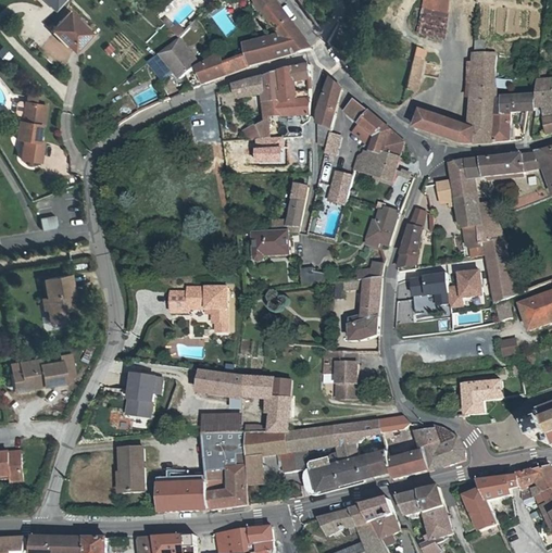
[(41,0),(52,10),(61,0),(41,0)]
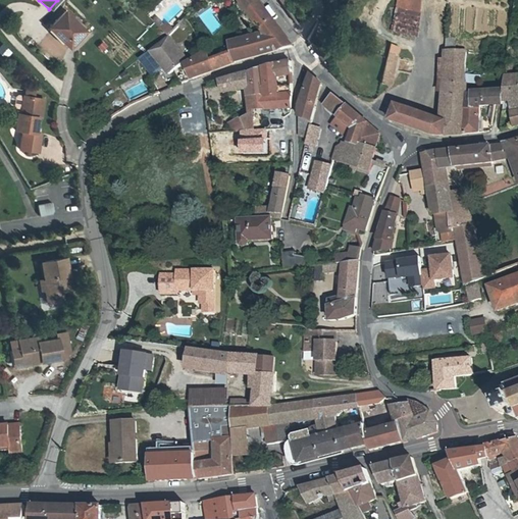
[(263,36),(273,49),(288,45),(256,0),(237,0),(245,13),(263,36)]
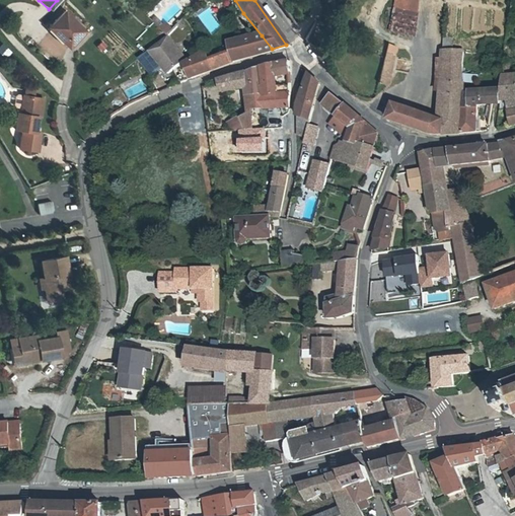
[(392,0),(387,24),(411,29),(416,0),(392,0)]
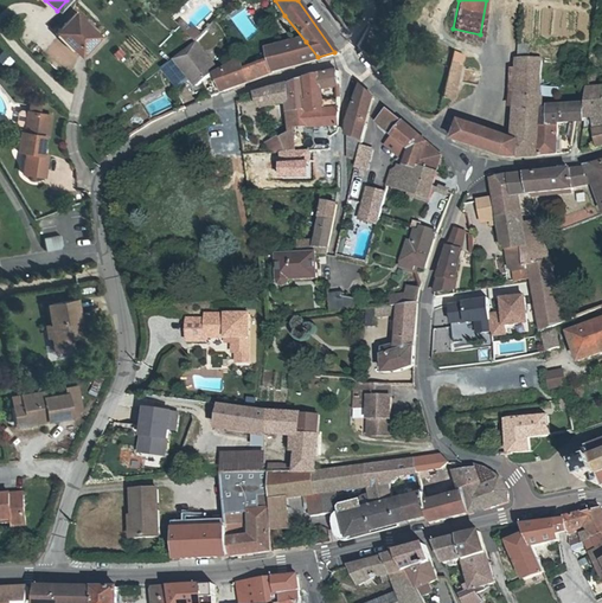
[(71,13),(55,30),(63,37),(61,40),(76,55),(77,53),(93,38),(95,36),(71,13)]
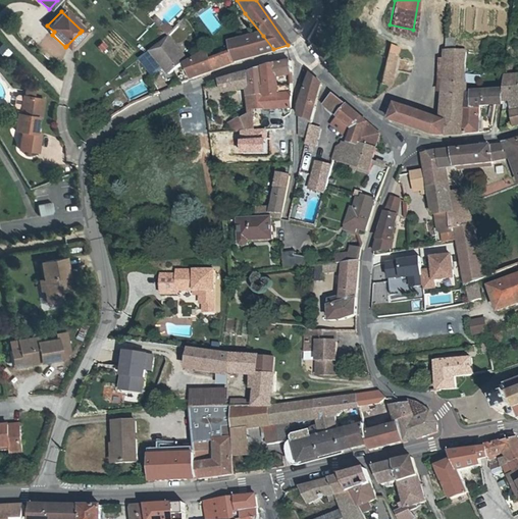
[(175,24),(179,29),(186,22),(182,18),(175,24)]
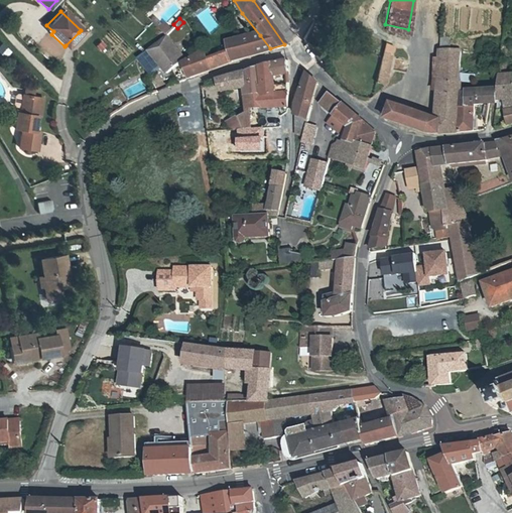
[(79,32),(66,45),(68,47),(81,34),(79,32)]
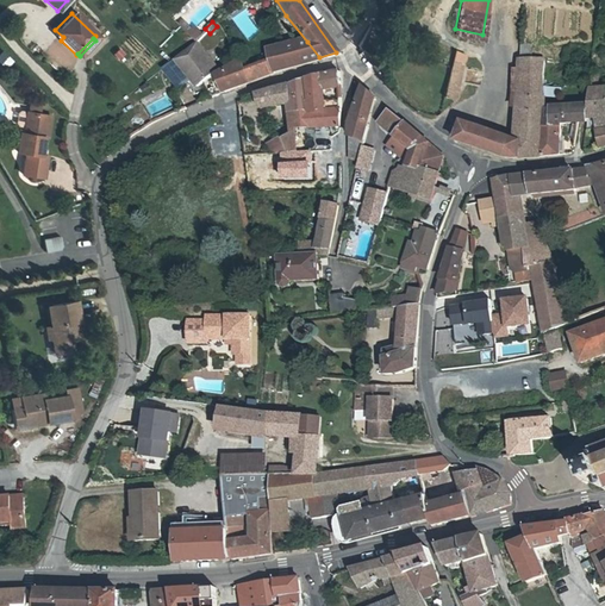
[(192,86),(213,69),(193,41),(170,58),(192,86)]
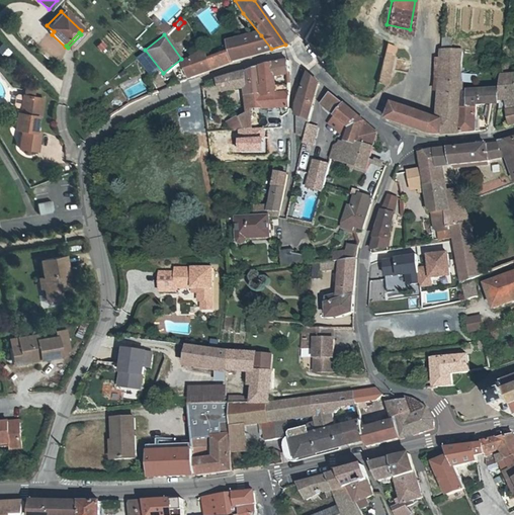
[(230,61),(271,49),(261,35),(226,48),(227,51),(230,61)]
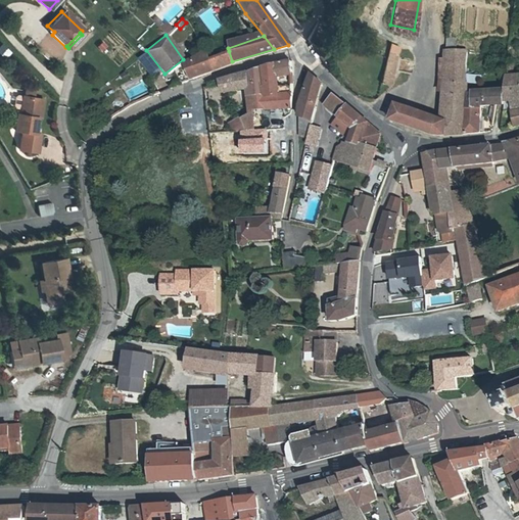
[(465,77),(466,69),(466,51),(455,50),(454,40),(444,40),(442,117),(394,101),(393,104),(387,102),(384,110),(390,113),(388,119),(392,120),(431,132),(435,133),(463,131),(463,130),(464,105),(465,88),(465,77)]
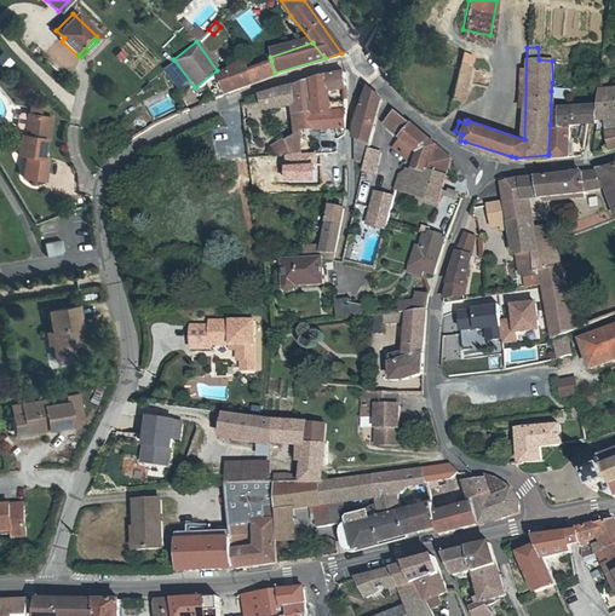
[(457,56),(449,85),(461,88),(469,58),(457,56)]
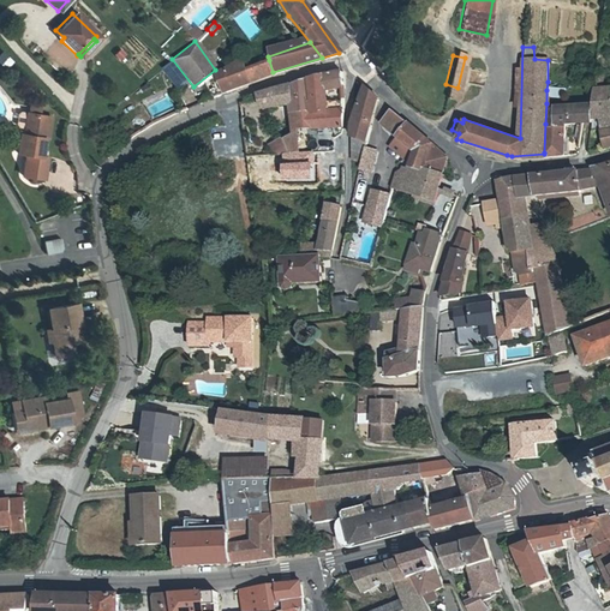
[(259,77),(273,72),(269,60),(241,71),(246,83),(259,77)]
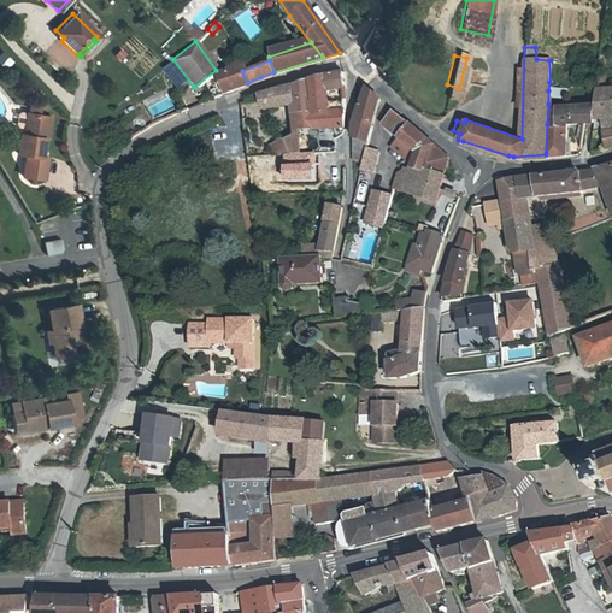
[(549,82),(548,90),(569,90),(571,60),(555,60),(555,81),(549,82)]
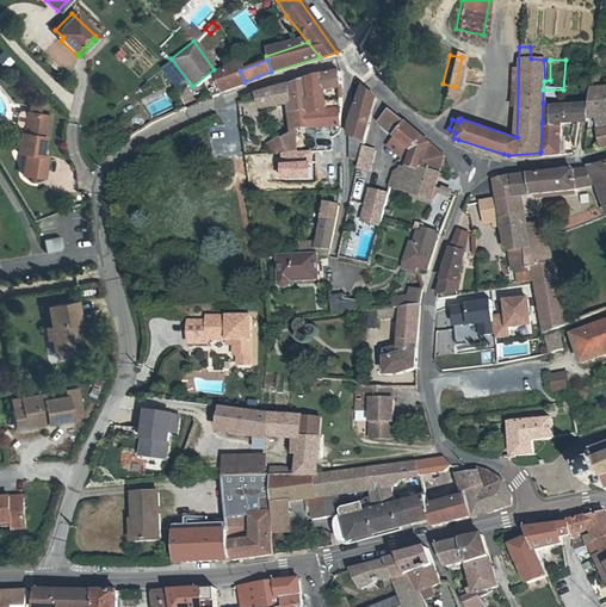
[(245,82),(240,70),(236,61),(214,78),(221,92),(245,82)]
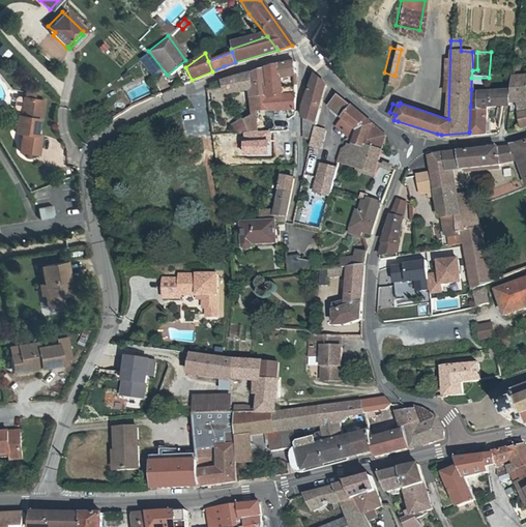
[(146,55),(138,62),(150,80),(159,72),(146,55)]
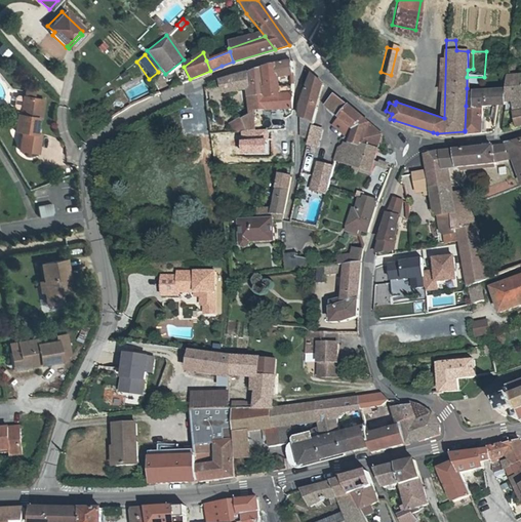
[(399,56),(398,67),(409,68),(410,57),(399,56)]
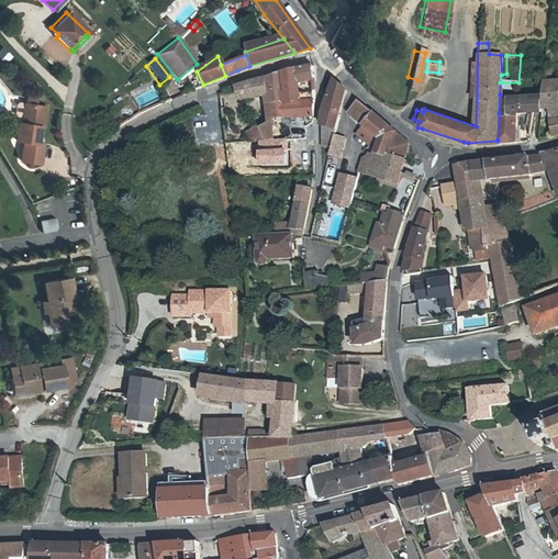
[(311,63),(280,70),(281,99),(298,99),(297,91),(296,80),(311,77),(311,63)]
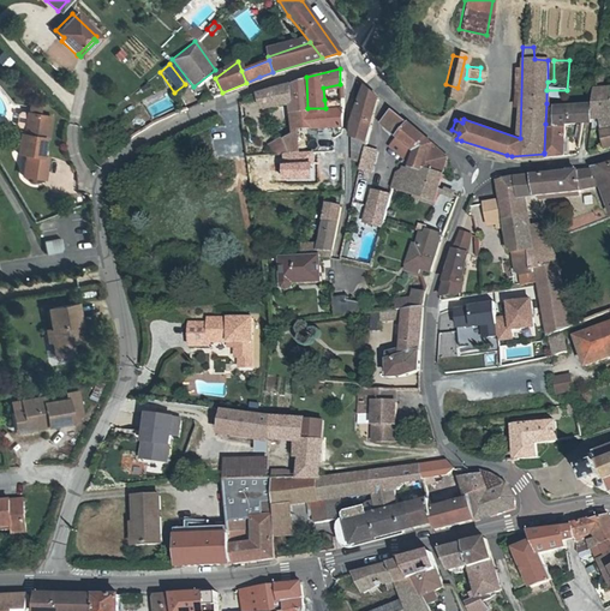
[(308,108),(306,77),(287,82),(274,87),(255,94),(258,108),(268,106),(289,101),(291,109),(308,108)]
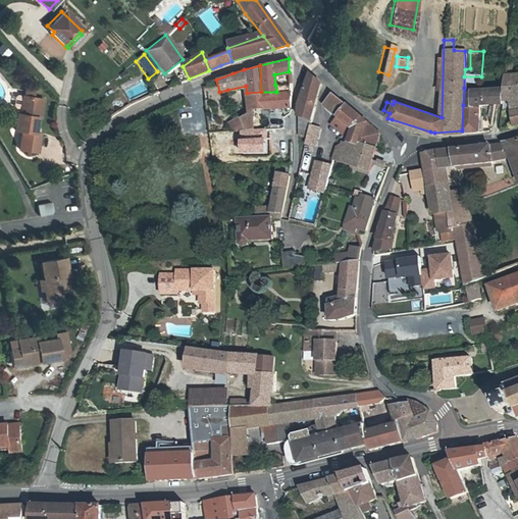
[(504,87),(503,99),(509,97),(517,75),(517,71),(504,72),(504,76),(504,87)]
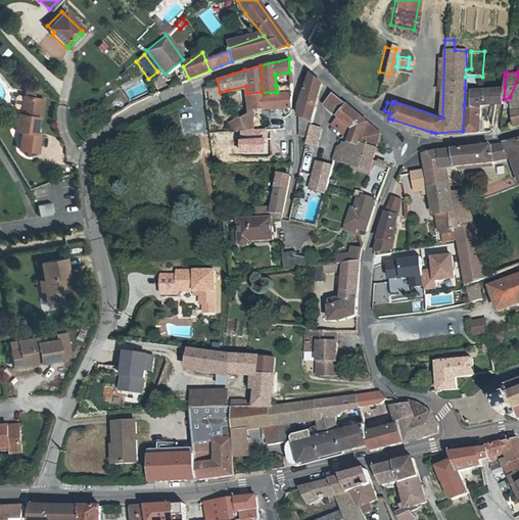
[(298,101),(297,114),(311,116),(313,106),(321,82),(309,73),(298,101)]
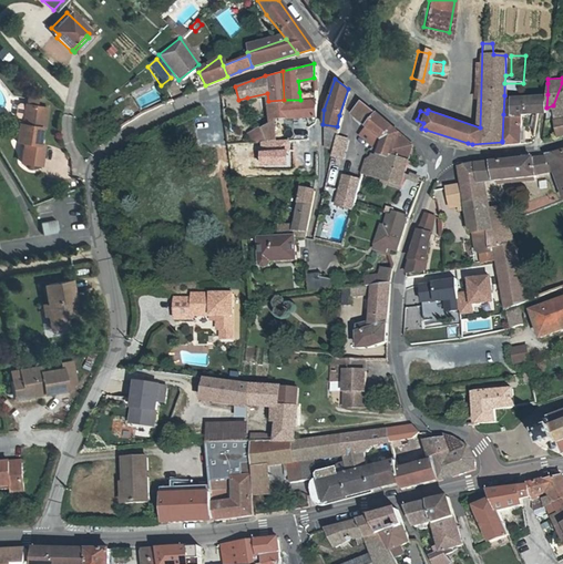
[(562,82),(553,105),(558,132),(562,131),(562,82)]
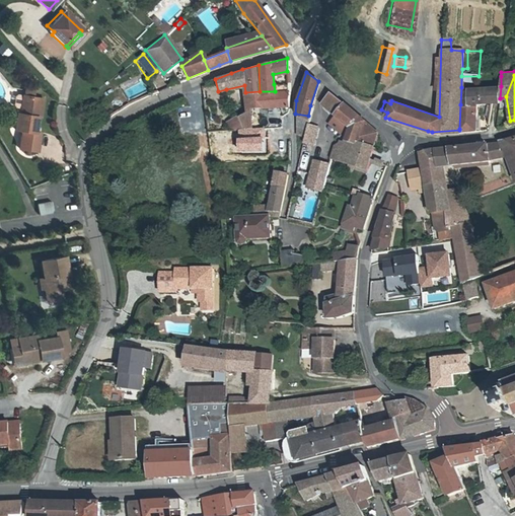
[(492,100),(500,98),(501,86),(461,87),(460,104),(476,102),(483,102),(492,100)]
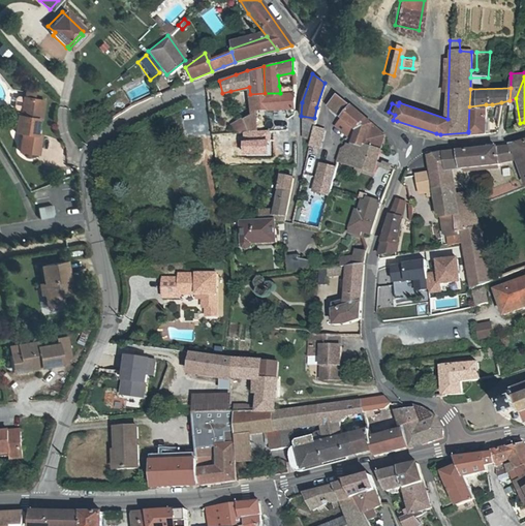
[(42,101),(31,100),(33,92),(24,90),(23,98),(21,98),(19,110),(18,116),(14,115),(11,131),(20,133),(33,135),(36,119),(38,120),(42,101)]
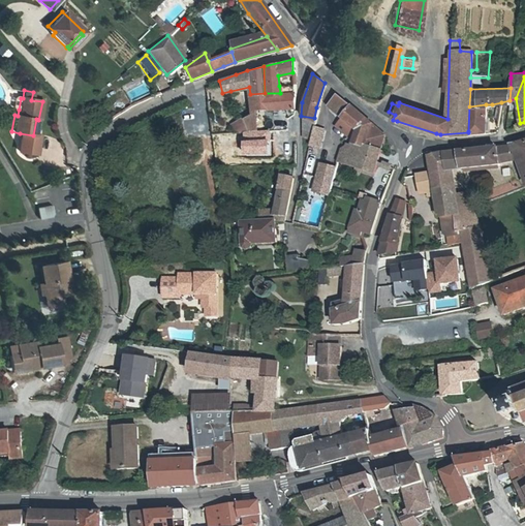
[(265,93),(250,94),(252,109),(294,109),(294,93),(280,93),(265,93)]
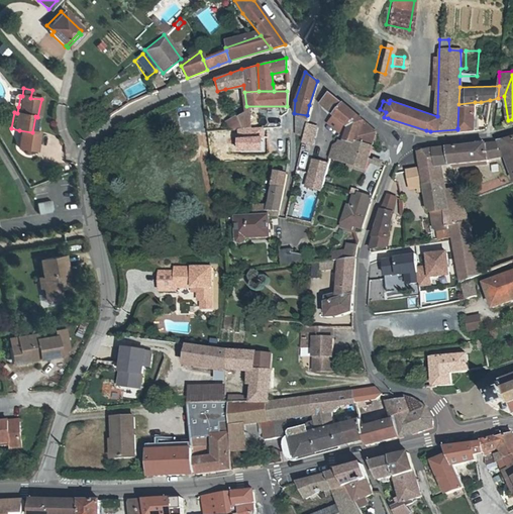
[(332,114),(341,102),(328,91),(319,102),(330,112),(332,114)]
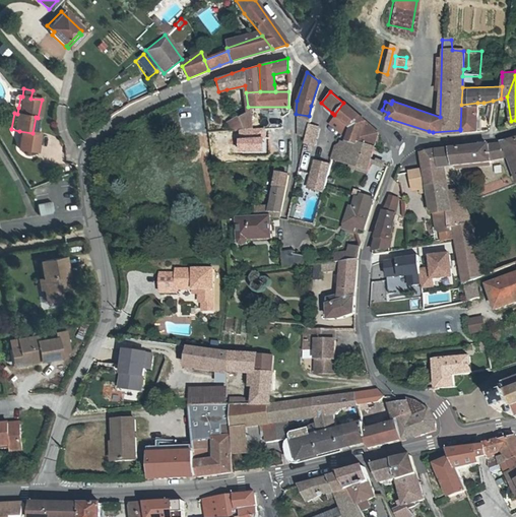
[(18,108),(20,97),(15,95),(13,97),(12,105),(13,108),(15,108),(18,108)]
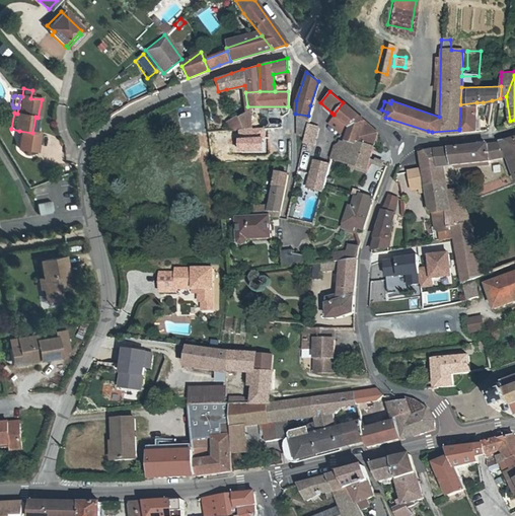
[(346,129),(343,134),(371,145),(379,128),(362,118),(361,119),(343,102),(334,115),(332,118),(346,129)]
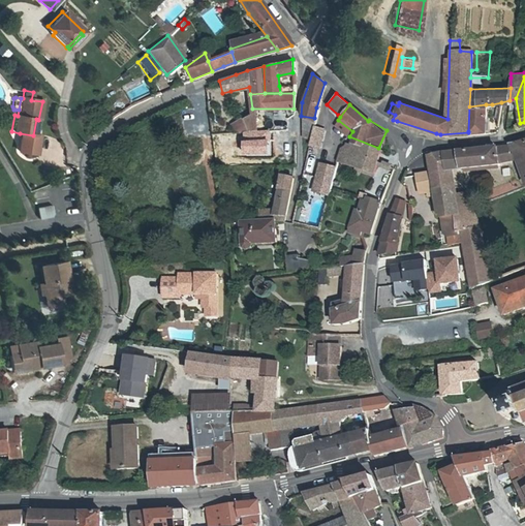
[(486,104),(469,106),(468,131),(474,131),(483,130),(486,104)]
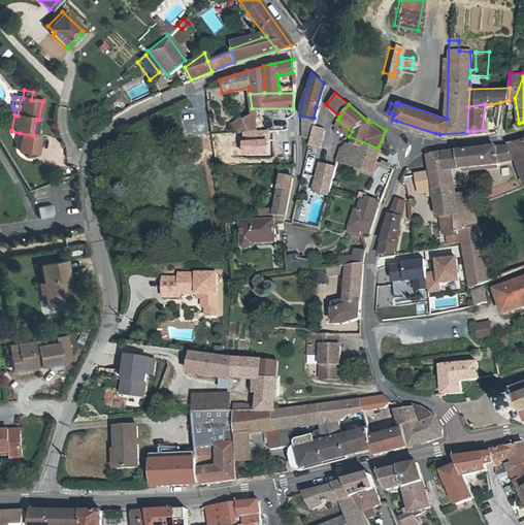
[(243,120),(246,130),(255,130),(253,113),(243,120)]
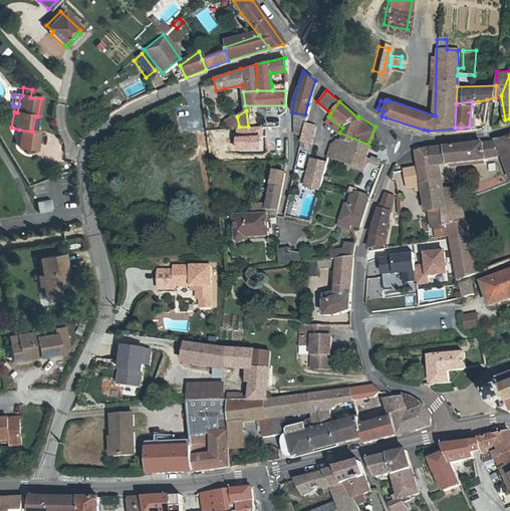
[(292,123),(302,125),(304,120),(305,114),(292,112),(292,123)]
